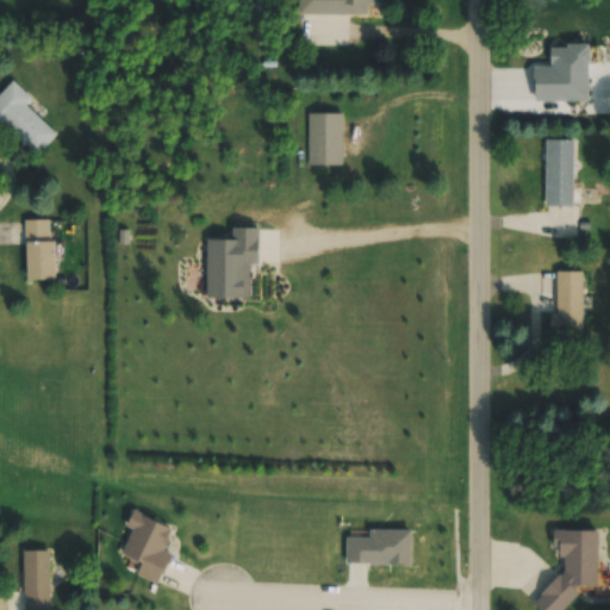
[(269,14),(269,0),(248,0),(249,14),(269,14)]
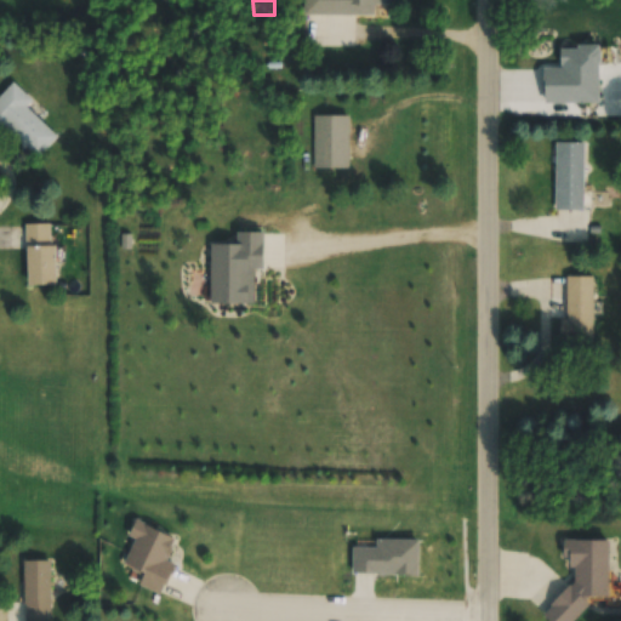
[(302,0),(303,47),(353,47),(353,17),(392,17),(391,0),(302,0)]
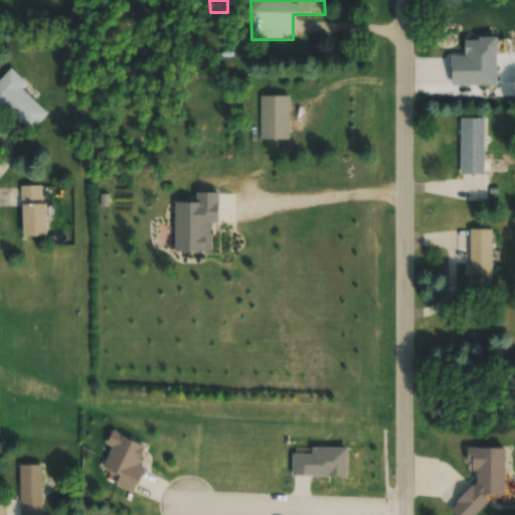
[(30,87),(11,68),(0,79),(0,109),(27,135),(47,114),(25,92),(30,87)]
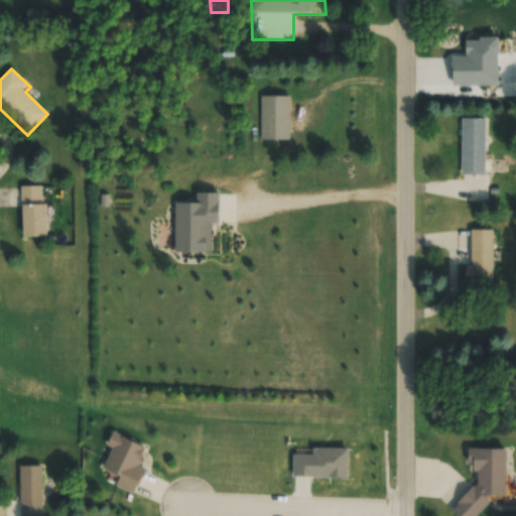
[(462,118),(462,176),(486,176),(486,118),(462,118)]
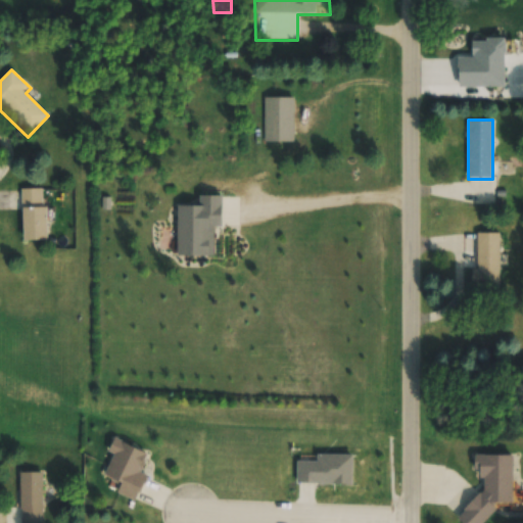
[(21,189),(22,241),(48,241),(47,207),(43,207),(42,189),(21,189)]
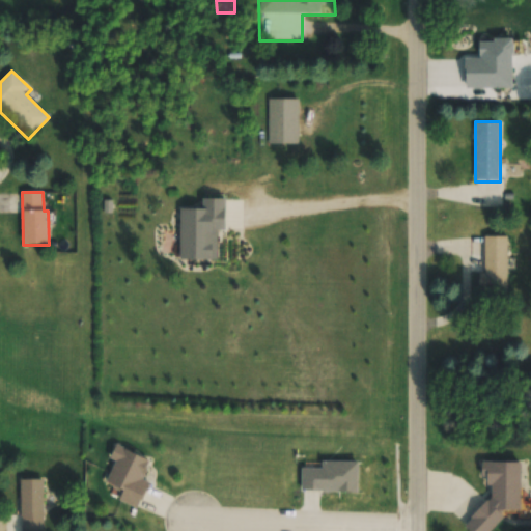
[(179,259),(217,259),(217,229),(226,229),(226,199),(202,199),(202,210),(179,208),(179,259)]
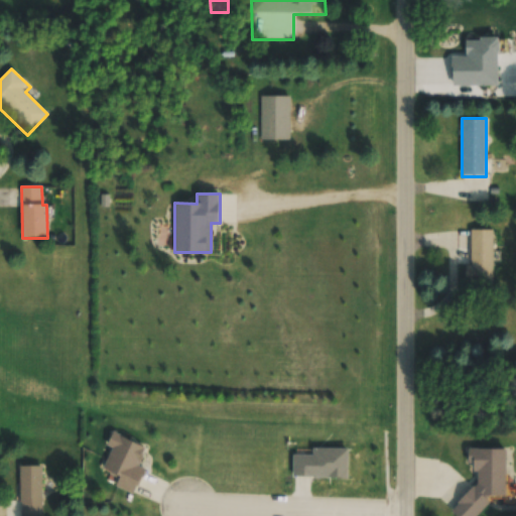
[(471,265),(465,265),(465,284),(493,284),(493,230),(471,230),(471,265)]
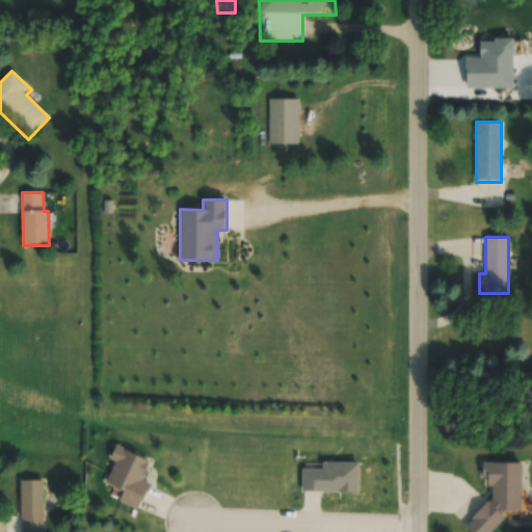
[(150,462),(115,445),(108,459),(115,462),(105,484),(122,493),(117,500),(137,509),(150,484),(141,480),(150,462)]
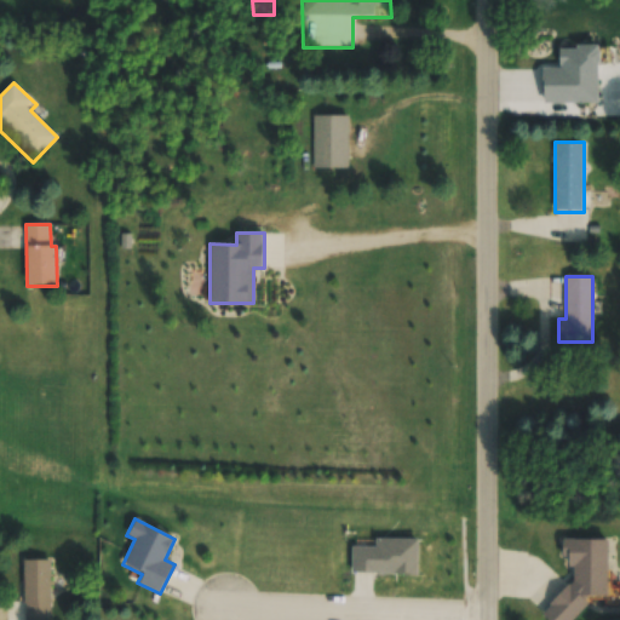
[(351,574),(418,575),(419,540),(375,539),(375,547),(351,547),(351,574)]
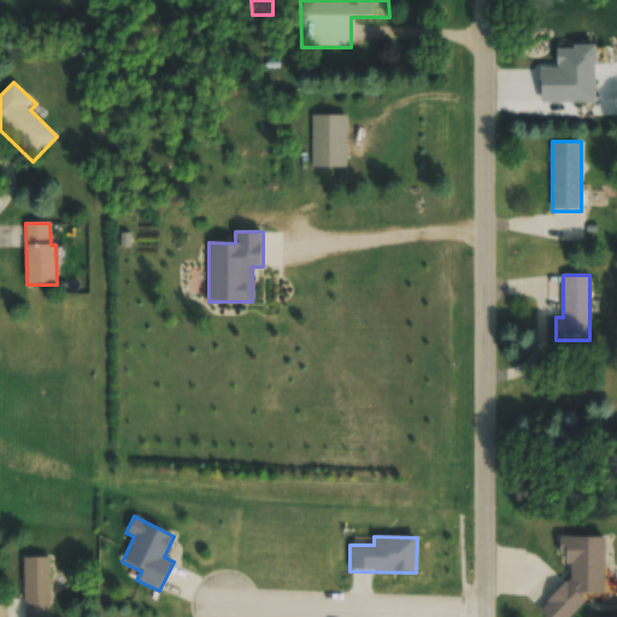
[(606,538),(560,538),(560,557),(571,566),(571,576),(539,612),(544,616),(570,616),(582,604),(583,593),(606,593),(606,538)]
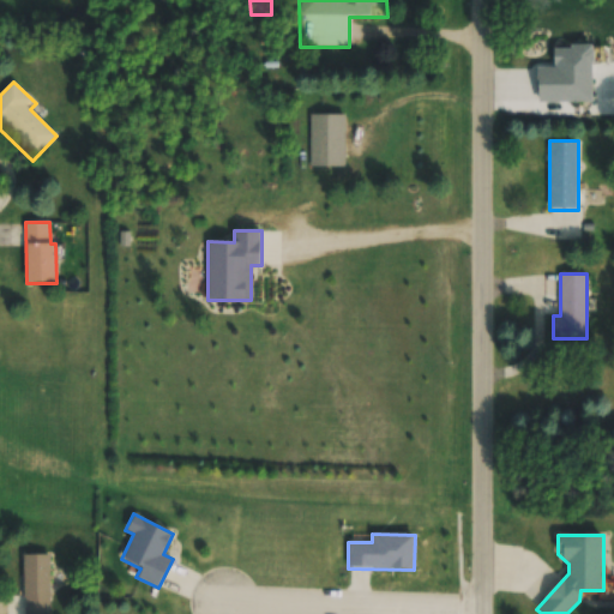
[(24,613),(49,613),(49,554),(24,554),(24,613)]
